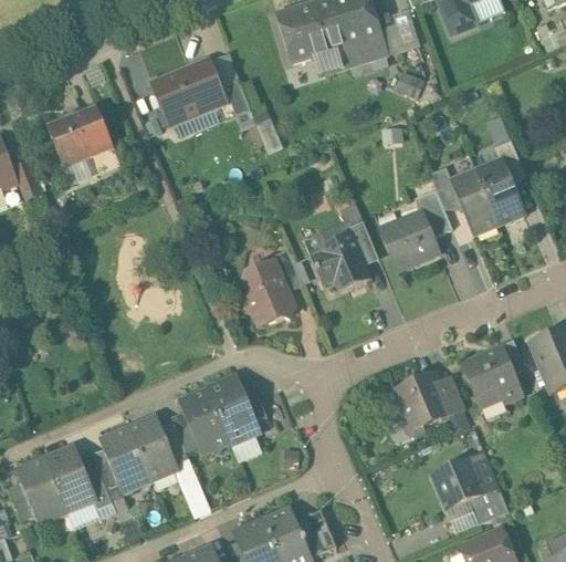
[(322,0),(299,7),(300,8),(278,14),(292,64),(321,55),(325,73),(388,54),(370,0),(322,0)]
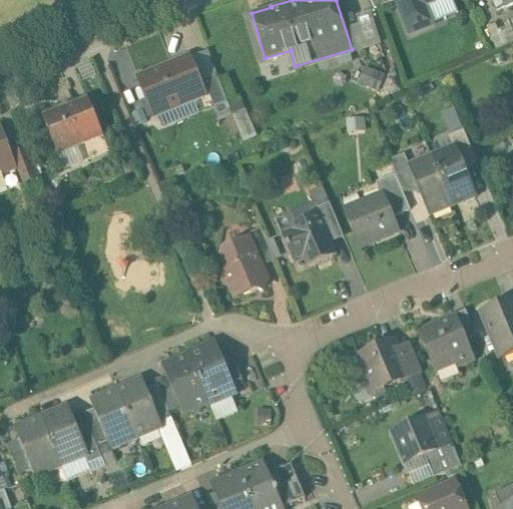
[(396,0),(408,31),(432,21),(425,4),(435,0),(396,0)]
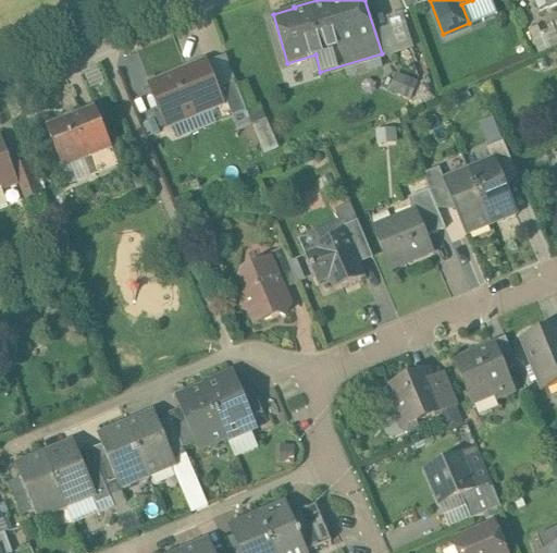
[(218,87),(221,86),(233,114),(247,109),(225,53),(207,61),(218,87)]
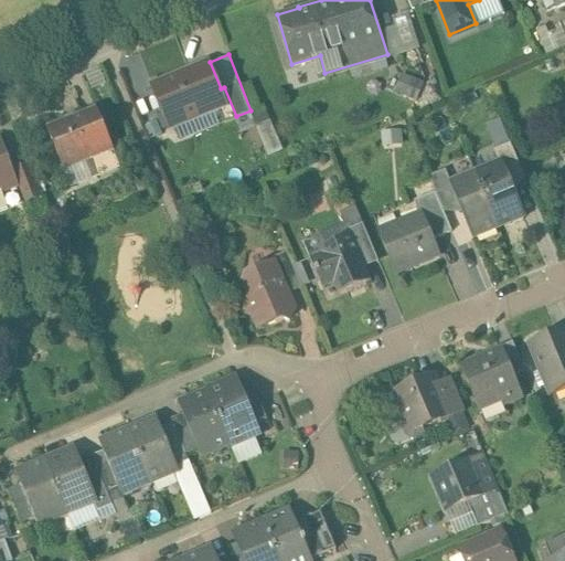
[(210,60),(152,83),(170,125),(226,103),(221,88),(210,62),(210,60)]
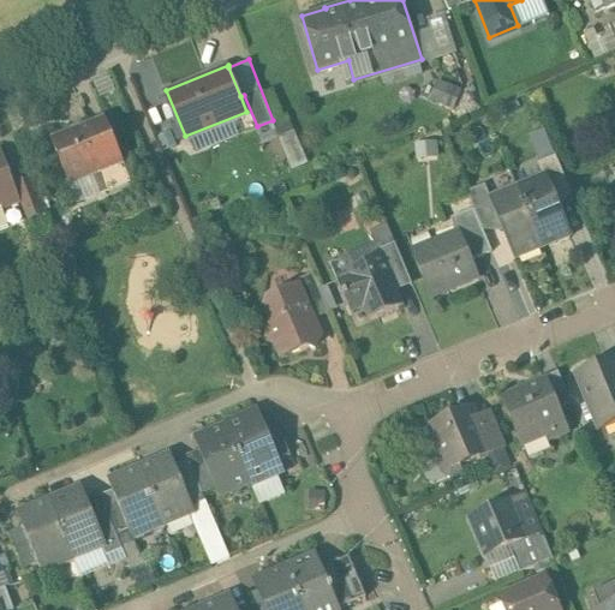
[(433,97),(455,102),(460,82),(436,77),(433,97)]
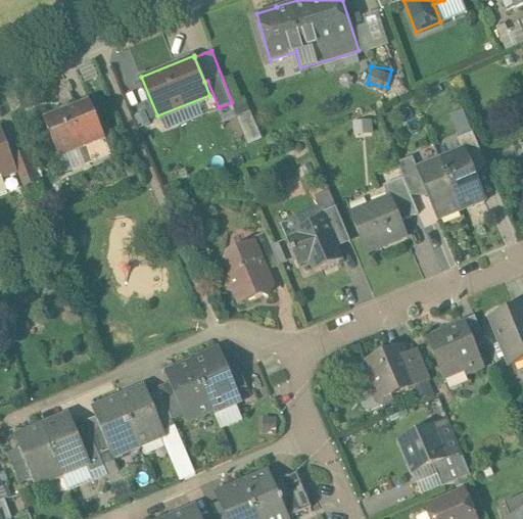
[(90,98),(44,116),(66,170),(112,151),(90,98)]
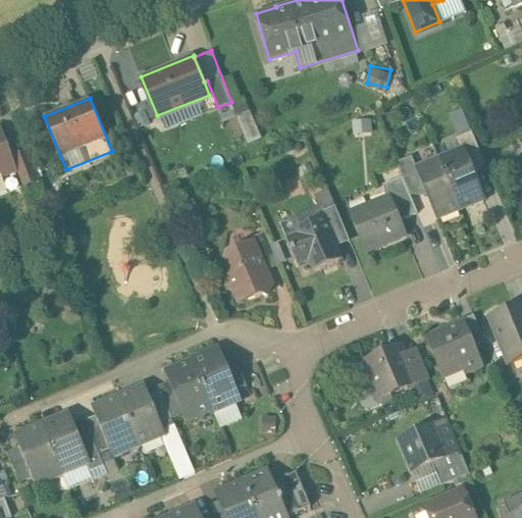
[(352,118),(354,130),(370,126),(368,115),(352,118)]
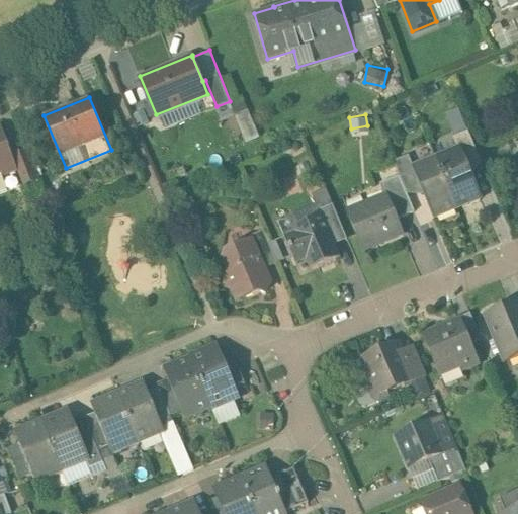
[(1,127),(0,127),(0,190),(8,188),(1,171),(15,166),(1,127)]
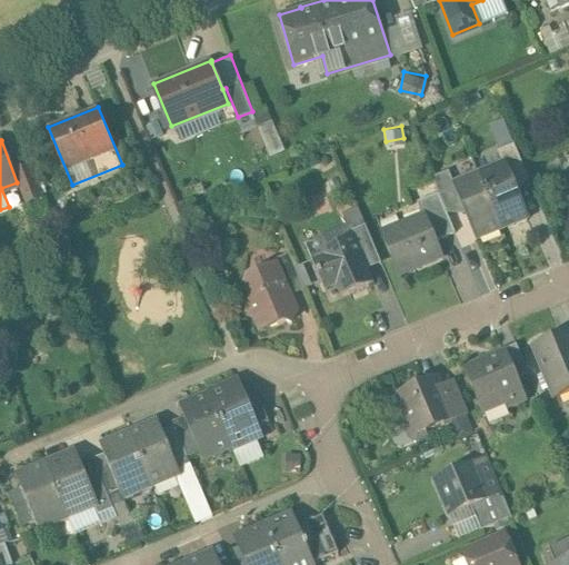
[(528,174),(513,140),(498,148),(502,159),(503,159),(512,179),(528,174)]
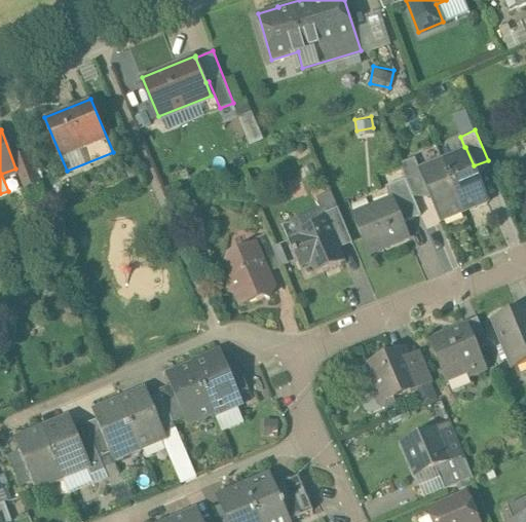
[(474,165),(465,147),(464,147),(442,156),(464,210),(488,199),(474,165)]
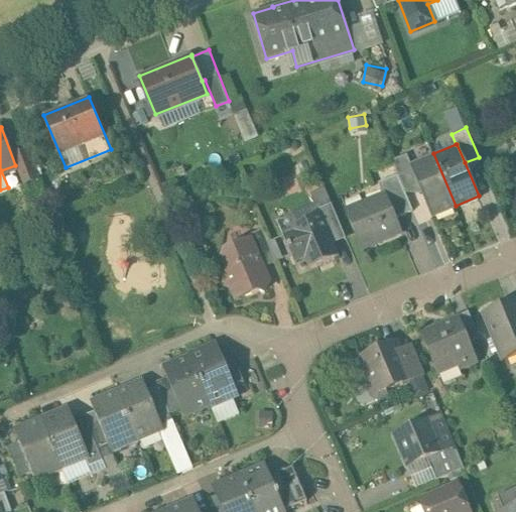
[(26,148),(14,153),(25,181),(37,177),(26,148)]
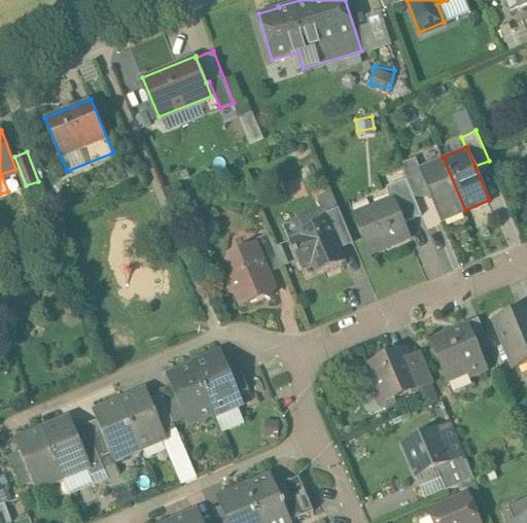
[(416,155),(400,162),(407,176),(413,192),(427,185),(419,167),(420,166),(416,155)]
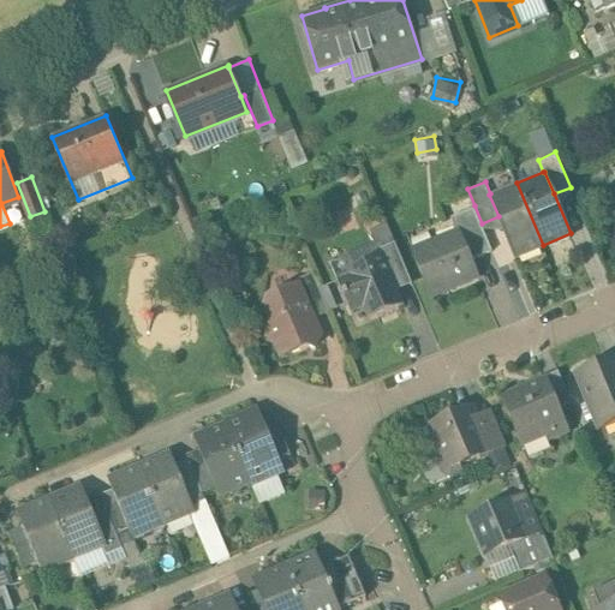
[(490,193),(489,195),(499,216),(515,257),(524,253),(543,245),(517,183),(497,191),(490,193)]
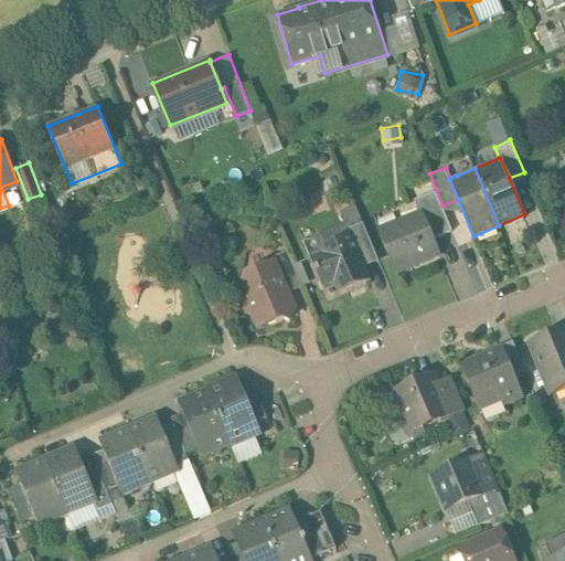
[(443,205),(436,189),(415,198),(420,212),(422,212),(433,236),(452,229),(443,205)]
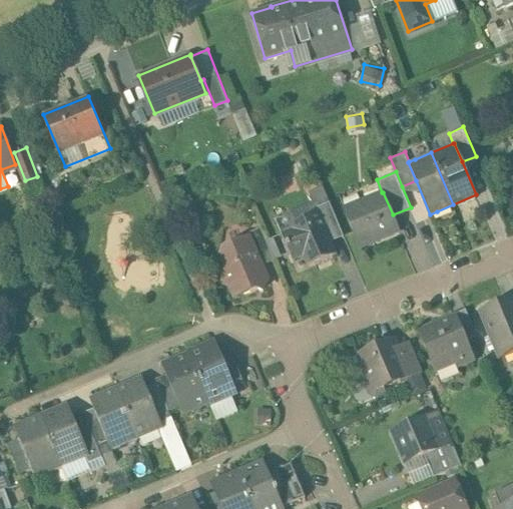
[(382,192),(346,208),(361,243),(398,227),(393,214),(383,192),(382,192)]
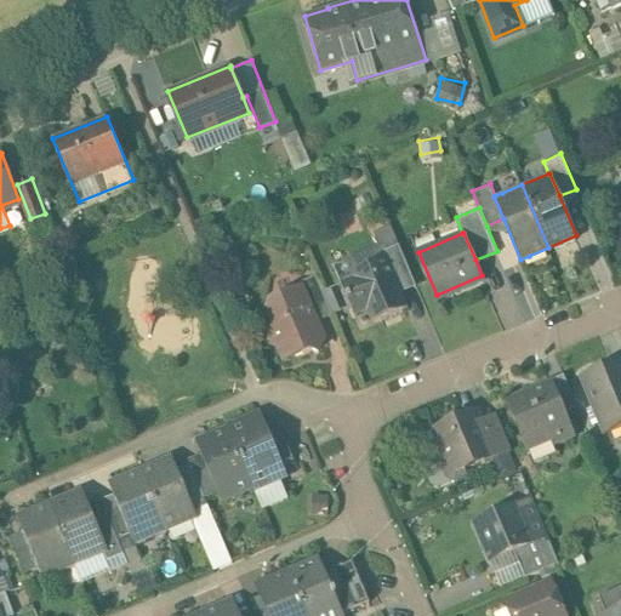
[(387,262),(341,281),(355,313),(358,312),(357,309),(370,304),(375,317),(372,318),(374,320),(408,306),(387,256),(385,257),(387,262)]
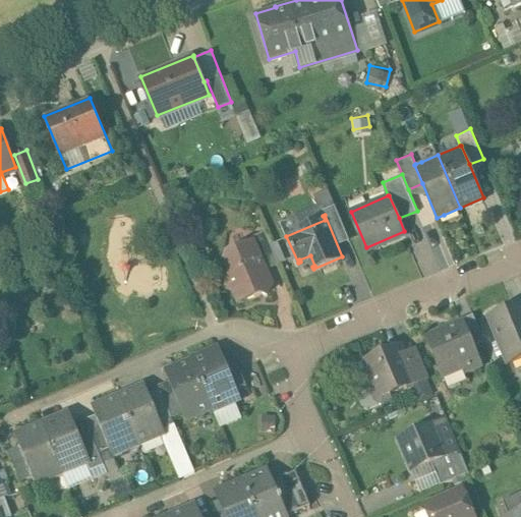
[(266,229),(247,236),(249,241),(253,239),(266,268),(279,263),(266,229)]
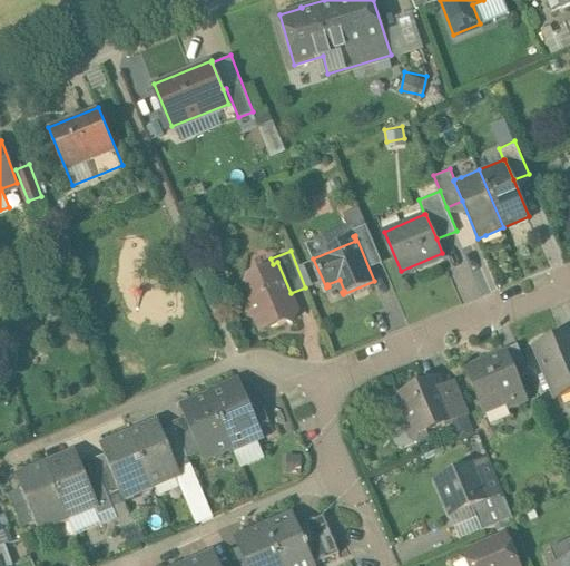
[(291,293),(277,262),(273,264),(249,274),(244,288),(252,304),(249,311),(256,314),(262,329),(286,318),(292,320),(294,314),(295,314),(297,309),(291,293)]
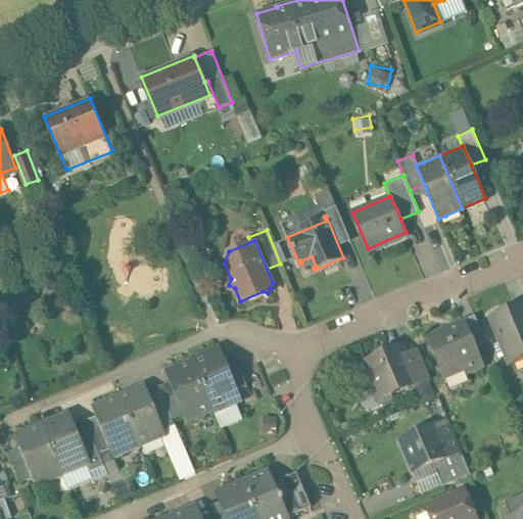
[(522,303),(490,318),(509,361),(522,355),(522,303)]
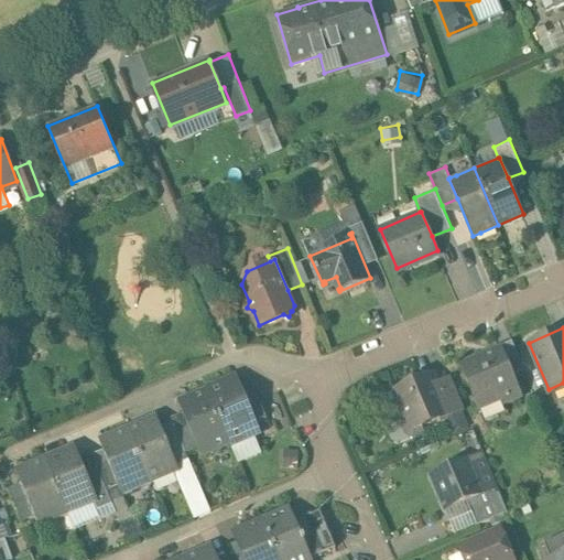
[(512,338),(499,344),(500,345),(502,345),(513,374),(524,368),(512,338)]
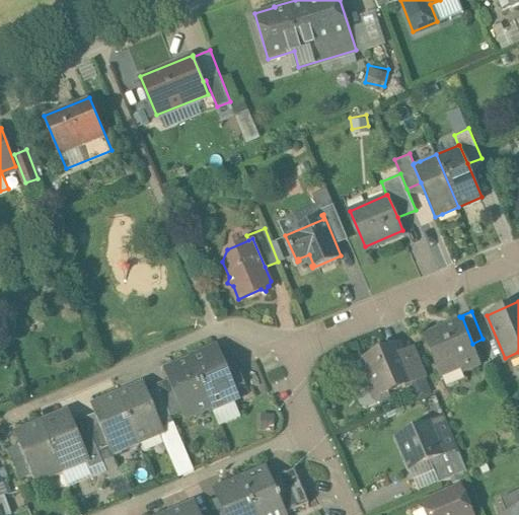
[(460,317),(430,330),(427,335),(425,336),(430,349),(436,351),(445,372),(461,365),(463,370),(479,363),(472,344),(462,317),(460,317)]
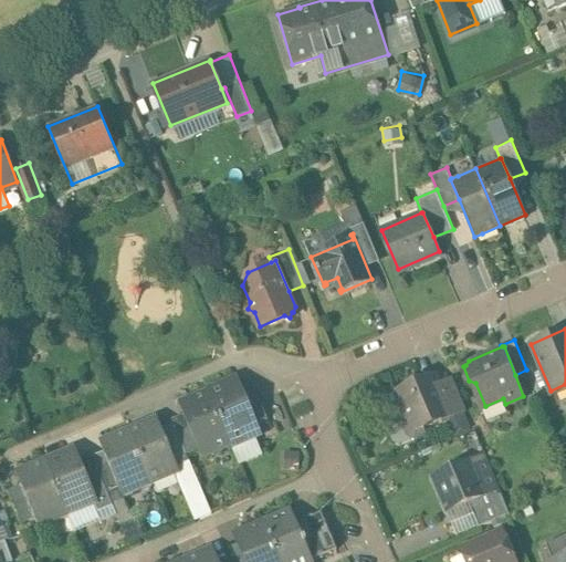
[(433,374),(396,389),(409,420),(406,423),(409,433),(416,435),(426,430),(423,426),(454,414),(447,396),(443,398),(433,374)]
